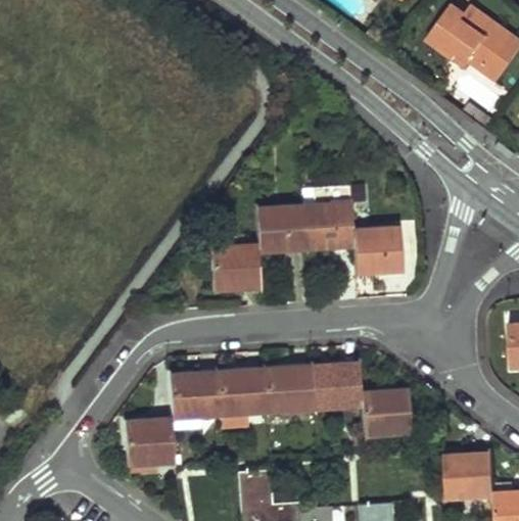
[(506,85),(518,67),(518,39),(480,10),(475,18),(463,9),(437,44),(475,72),(479,65),(506,85)]
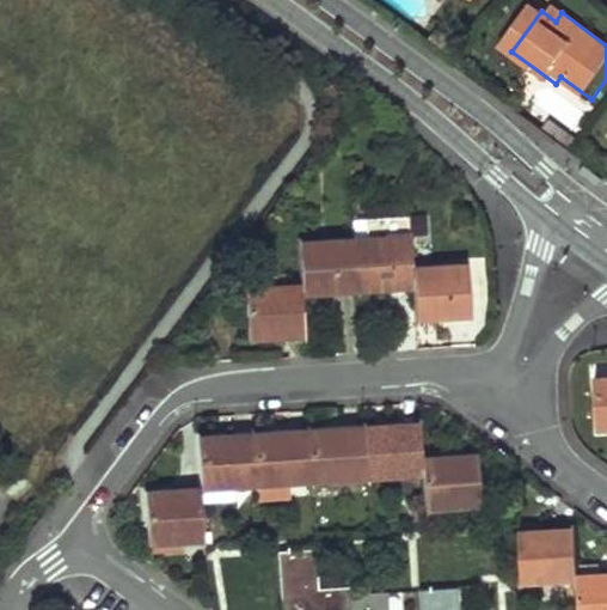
[(373,235),(357,236),(361,292),(418,288),(417,267),(414,215),(372,218),(373,235)]
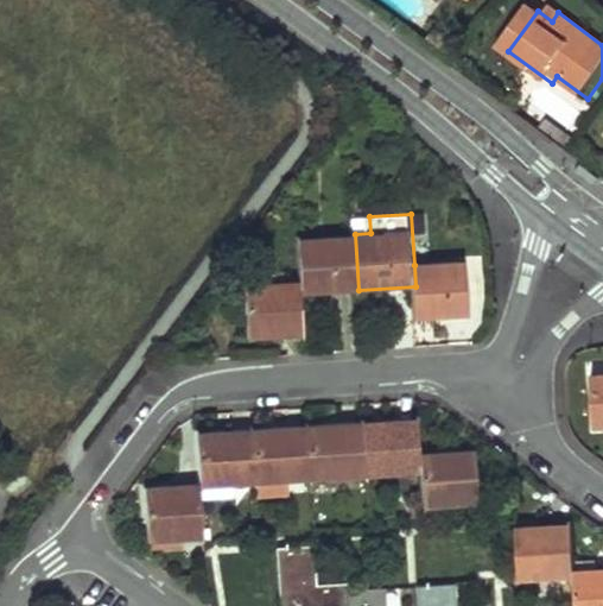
[(300,238),(303,284),(304,292),(359,290),(355,234),(300,238)]
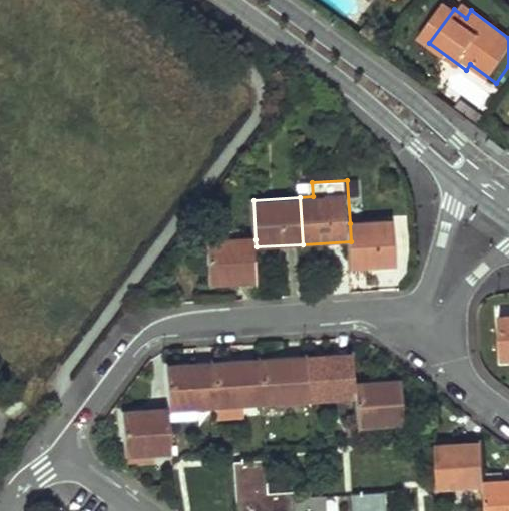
[(389,220),(350,223),(351,241),(352,267),(391,264),(389,220)]
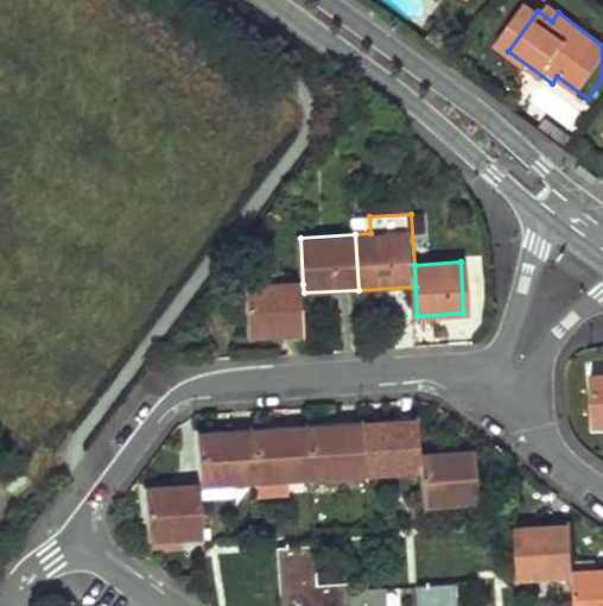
[(306,336),(304,292),(303,284),(252,286),(255,339),(306,336)]
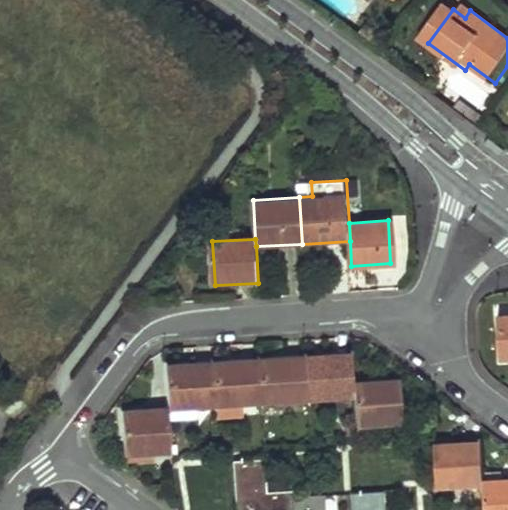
[(307,405),(354,402),(353,384),(352,355),(305,358),(307,405)]
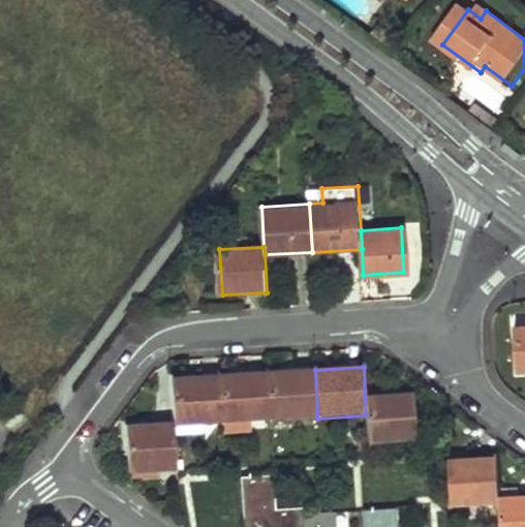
[(270,421),(317,419),(315,370),(267,372),(270,421)]
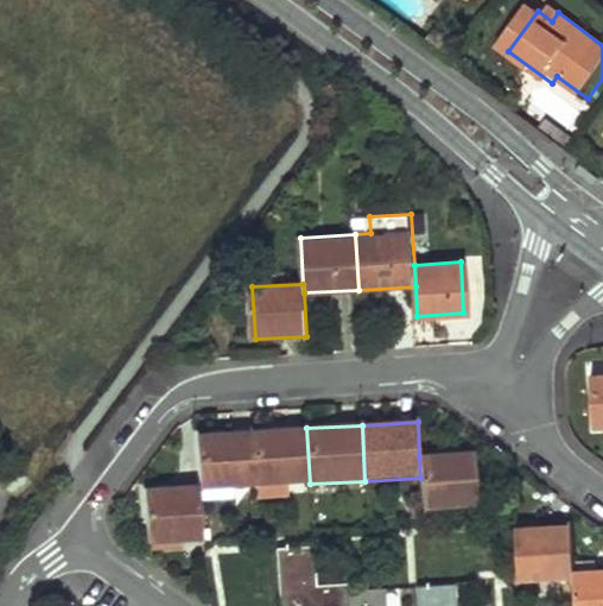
[(289,485),(310,484),(306,428),(253,431),(255,485),(256,498),(290,497),(289,485)]
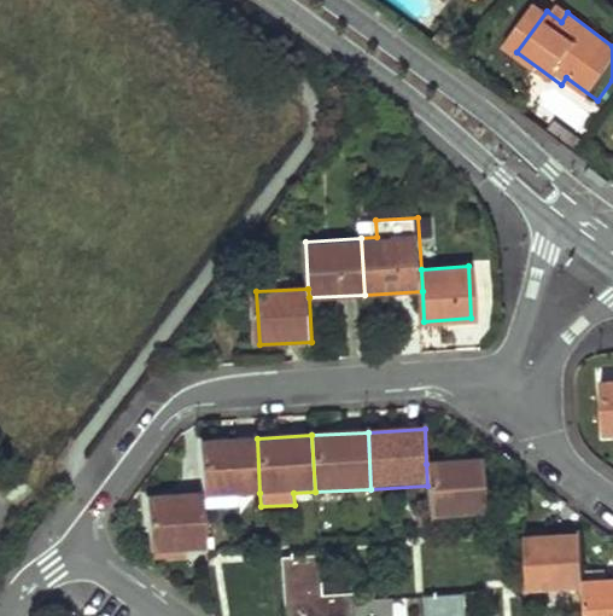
[(237,494),(260,493),(257,439),(200,441),(203,492),(204,509),(238,507),(237,494)]
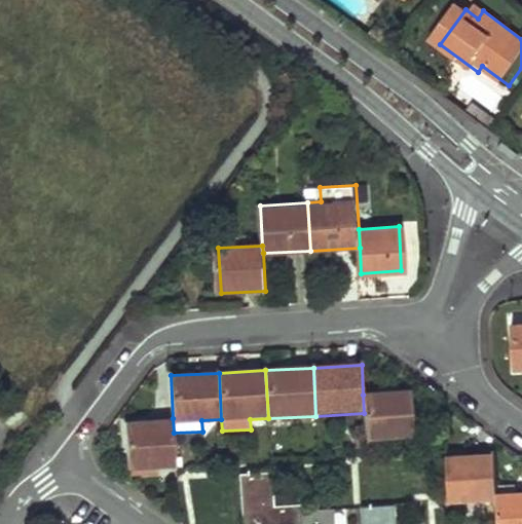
[(412,391),(363,395),(364,413),(366,440),(414,437),(412,391)]
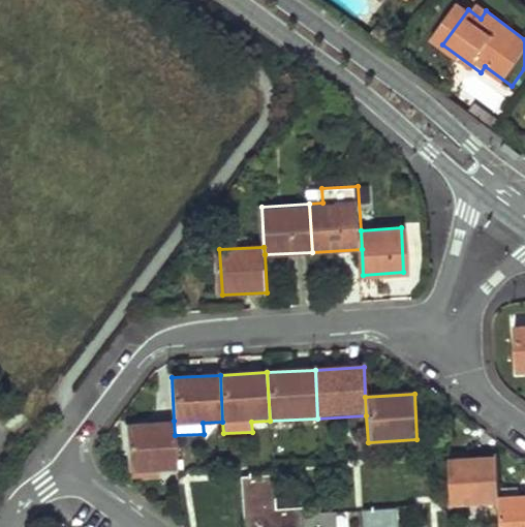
[(175,435),(174,421),(127,424),(129,470),(177,468),(175,435)]
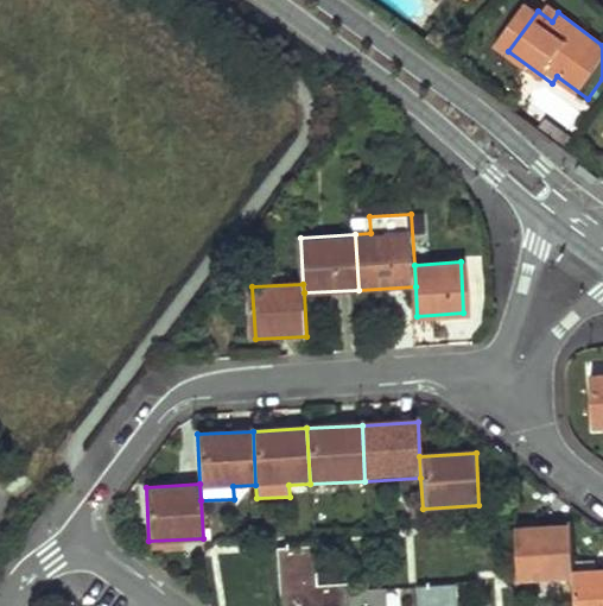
[(577,586),(576,576),(573,531),(518,535),(521,588),(577,586)]
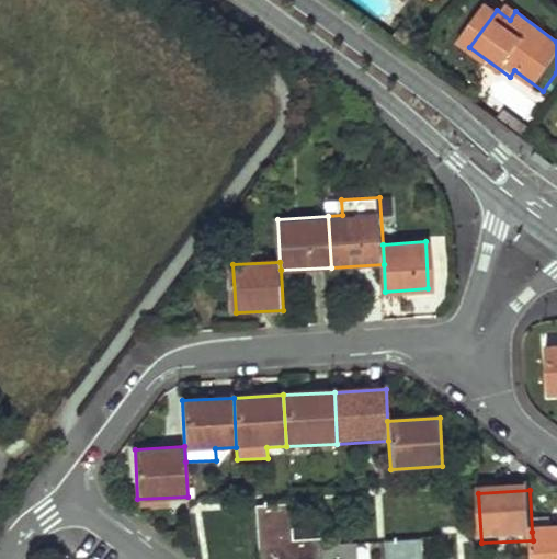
[(322,558),(322,545),(322,538),(285,540),(283,506),(256,508),(259,558),(322,558)]
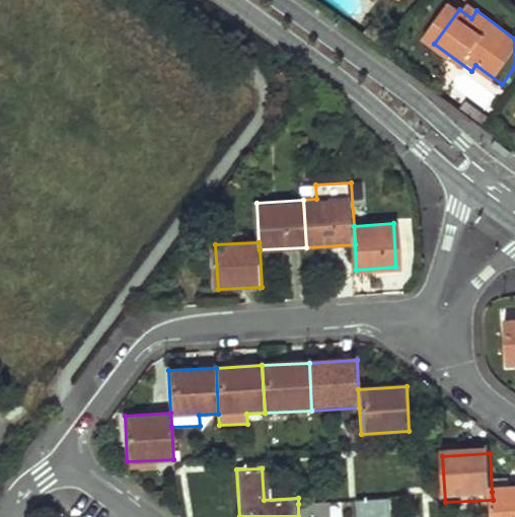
[(514,516),(514,490),(492,492),(493,500),(493,516),(514,516)]
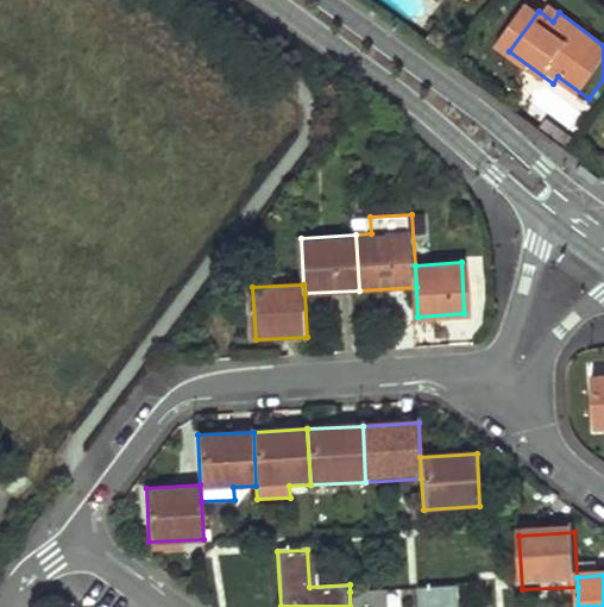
[(446,606),(445,587),(419,588),(419,606),(446,606)]
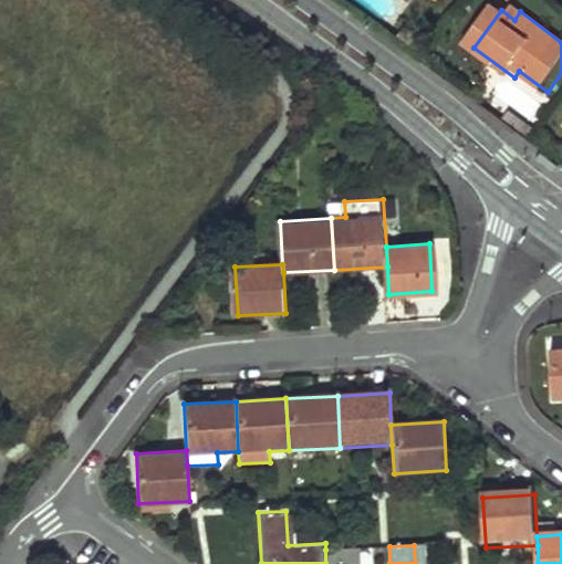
[(351,563),(350,549),(325,550),(325,563),(351,563)]
